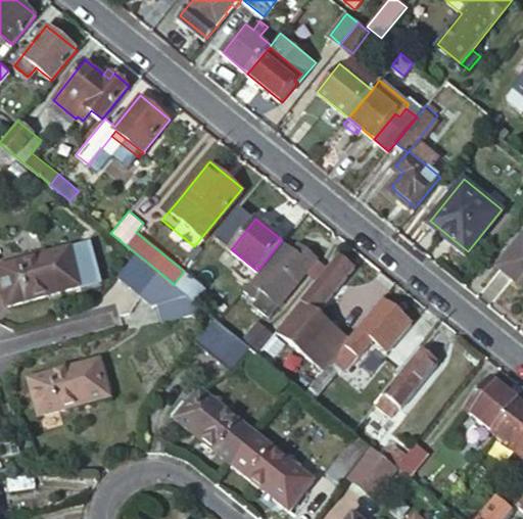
[(522,235),(501,264),(522,282),(522,235)]
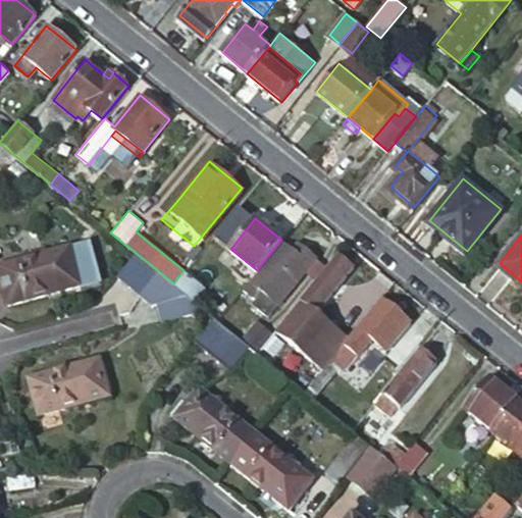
[(102,277),(92,240),(53,251),(51,244),(15,254),(16,260),(0,265),(0,272),(9,304),(102,277)]
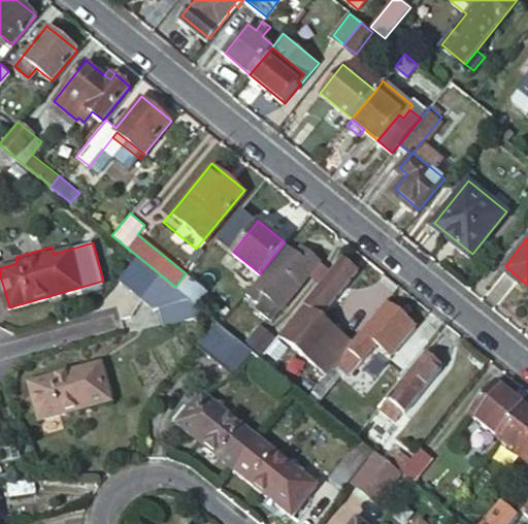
[(302,258),(295,252),(286,244),(246,291),(257,300),(263,293),(284,309),(312,274),(322,262),(307,250),(302,258)]
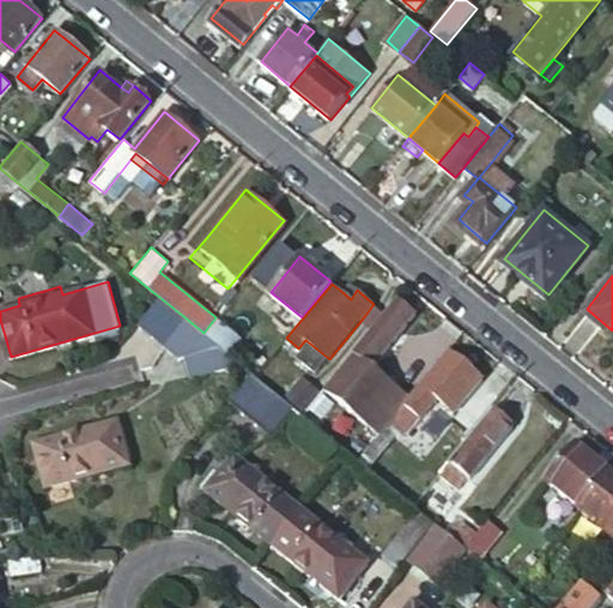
[(350,284),(343,292),(351,299),(357,290),(350,284)]
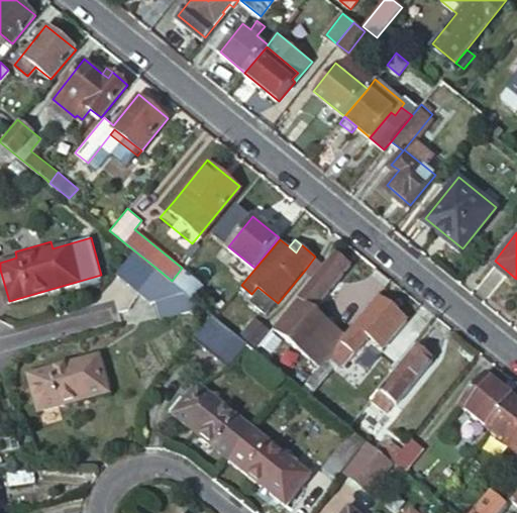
[(126,278),(144,259),(130,247),(114,269),(126,278)]
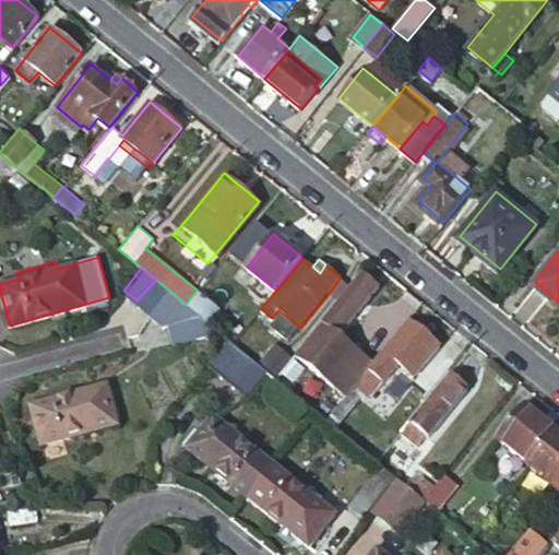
[(378,284),(361,271),(349,285),(339,297),(321,319),(295,351),(345,392),(371,362),(337,333),(378,284)]
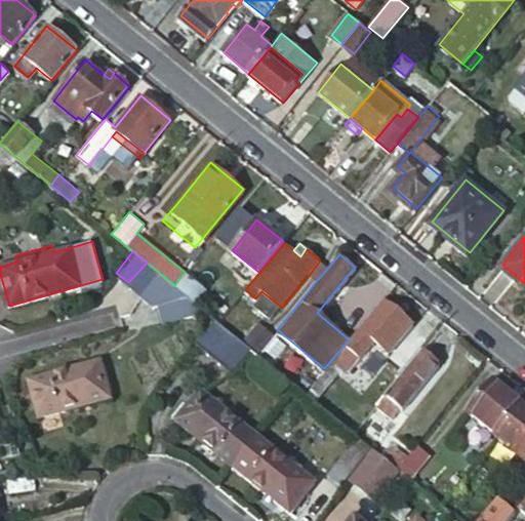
[(320,261),(311,273),(318,279),(328,268),(320,261)]
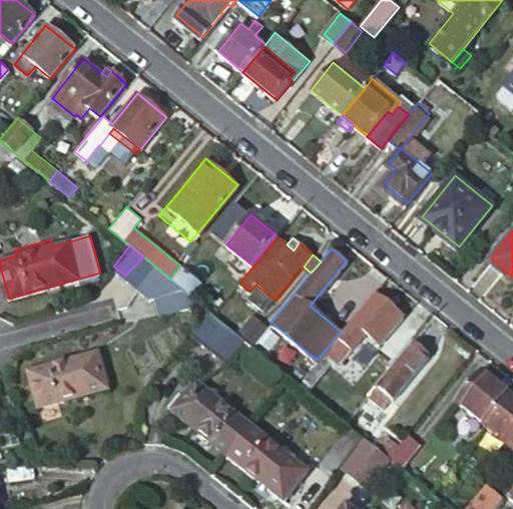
[(136,285),(153,265),(143,257),(125,276),(136,285)]
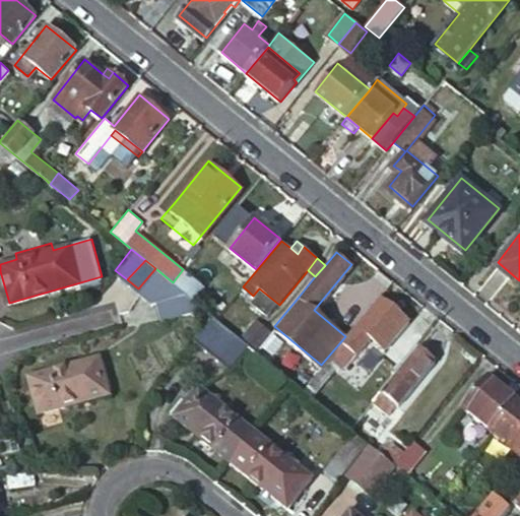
[(183,291),(173,282),(155,268),(138,288),(151,299),(154,298),(183,291)]
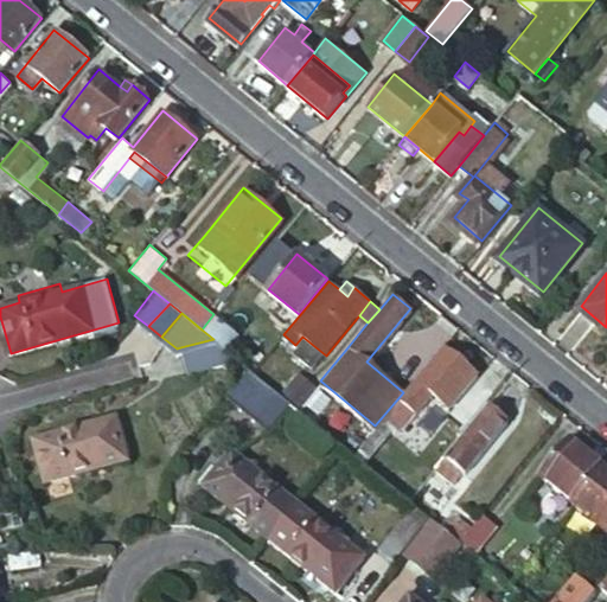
[(237,333),(213,314),(202,330),(213,339),(225,348),(237,333)]
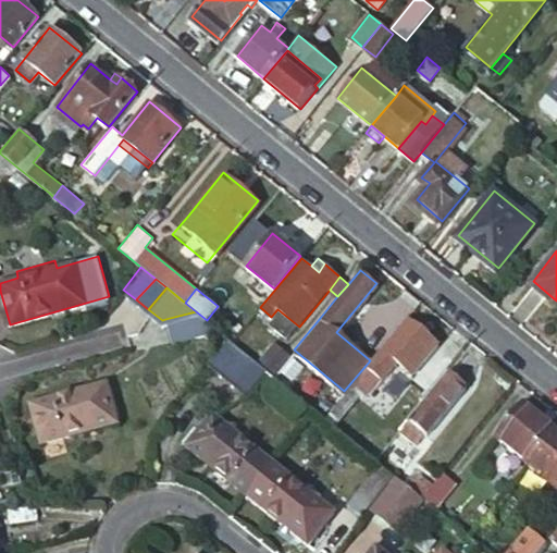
[(271,317),(267,322),(288,340),(299,327),(277,309),(271,317)]
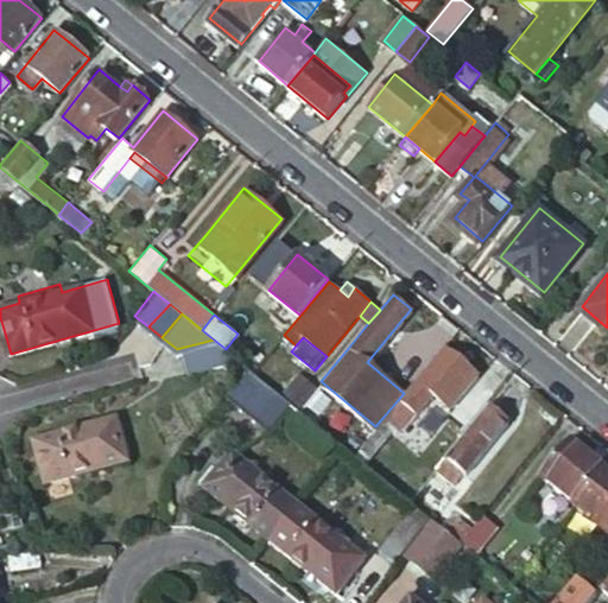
[(232,354),(226,349),(214,340),(181,348),(187,368),(232,354)]
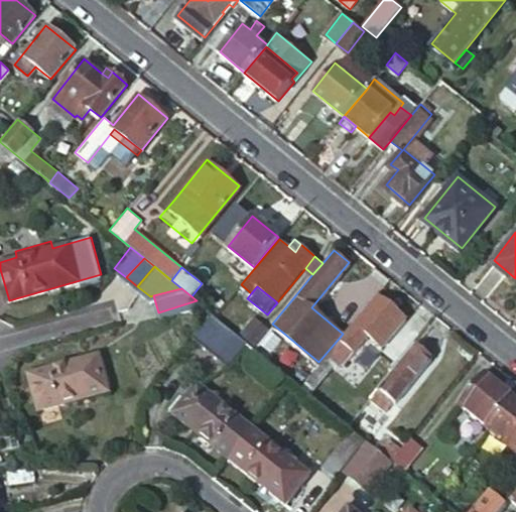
[(406,317),(376,293),(343,334),(318,362),(300,384),(309,391),(331,364),(334,367),(340,360),(344,364),(367,336),(381,347),(406,317)]
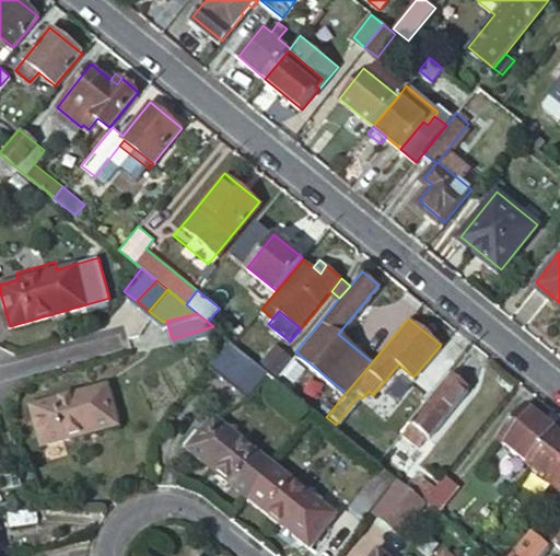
[(268,370),(229,338),(207,363),(247,395),(268,370)]
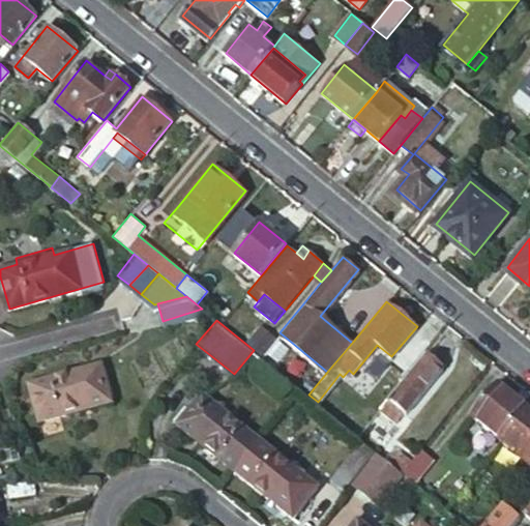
[(259,323),(245,339),(262,353),(275,337),(259,323)]
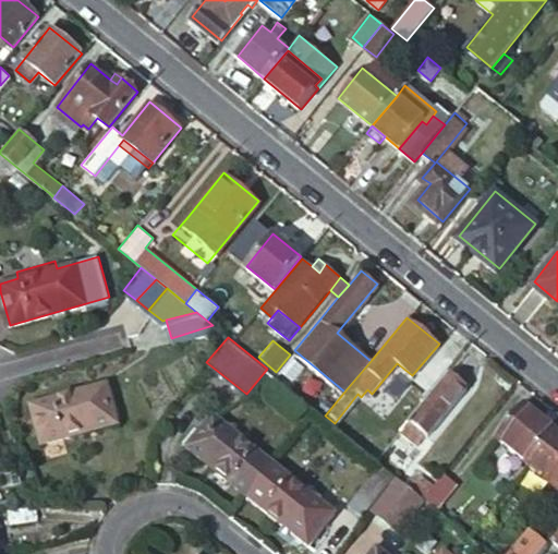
[(466,385),(448,370),(399,428),(416,442),(425,431),(427,433),(466,385)]
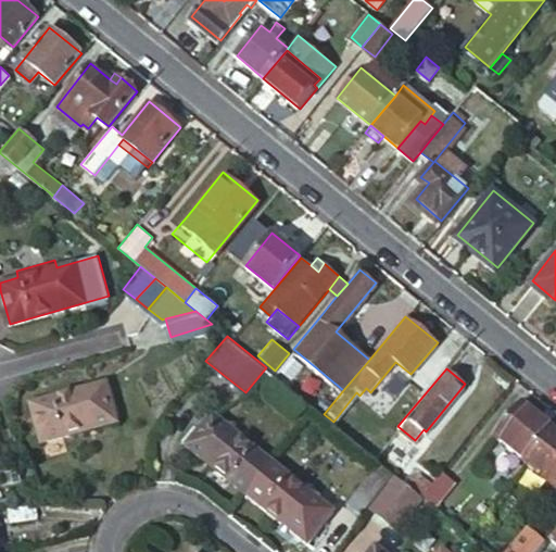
[(115,418),(103,379),(29,399),(40,439),(115,418)]
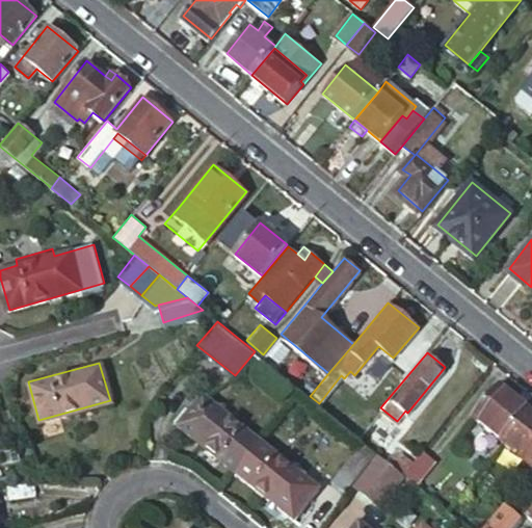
[(503,440),(529,407),(500,384),(498,386),(490,384),(484,392),(487,398),(473,416),(503,440)]
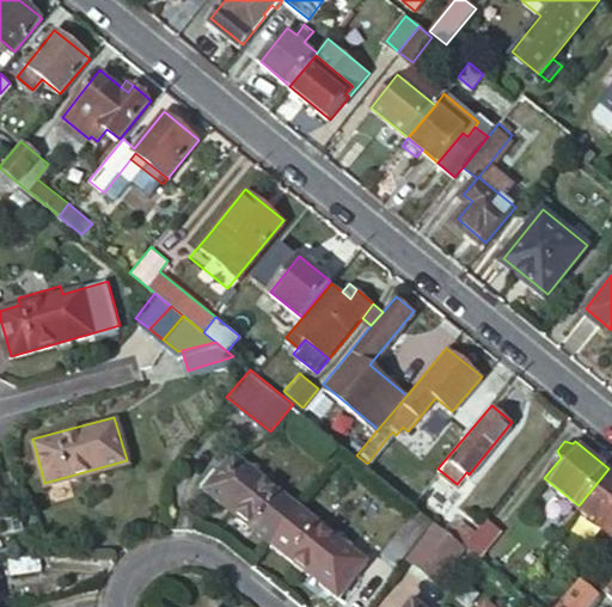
[(270,540),(300,504),(233,451),(227,458),(221,453),(197,480),(270,540)]
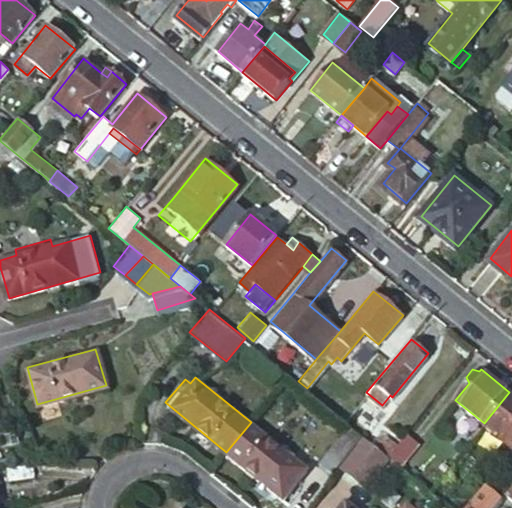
[(511,394),(509,392),(484,423),(511,445),(511,394)]
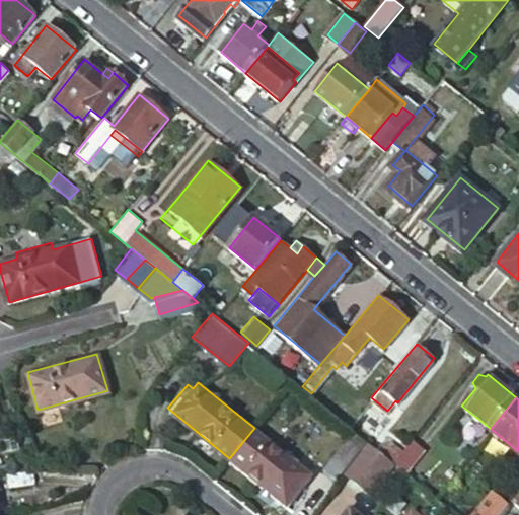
[(310,473),(254,428),(229,458),(290,508),(310,483),(305,479),(310,473)]
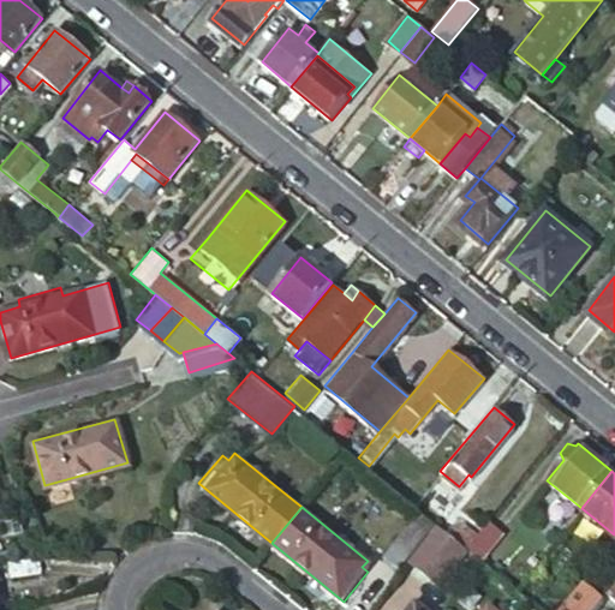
[(455,509),(442,526),(449,531),(463,514),(455,509)]
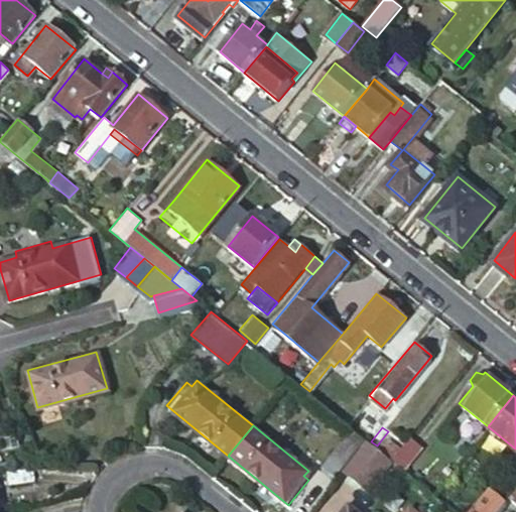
[(390,457),(401,442),(388,431),(377,445),(383,451),(390,457)]
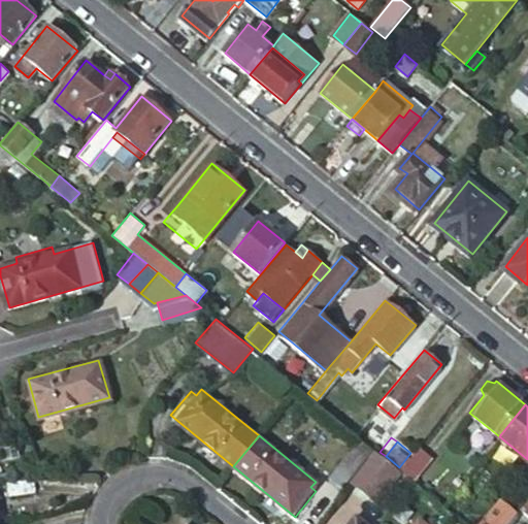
[(365,455),(352,445),(329,473),(341,484),(365,455)]
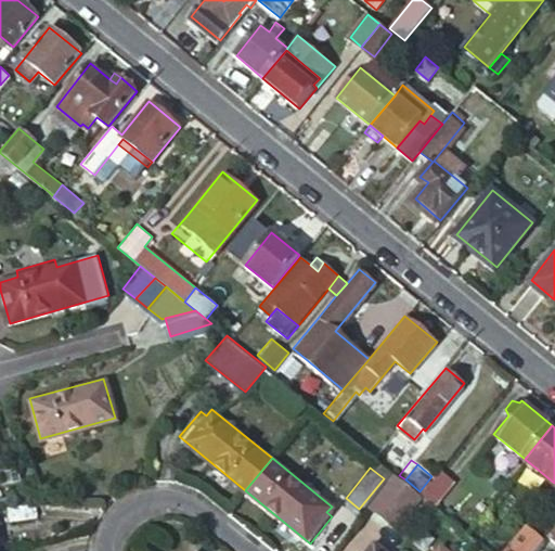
[(452,479),(438,469),(431,476),(420,491),(433,502),(452,479)]
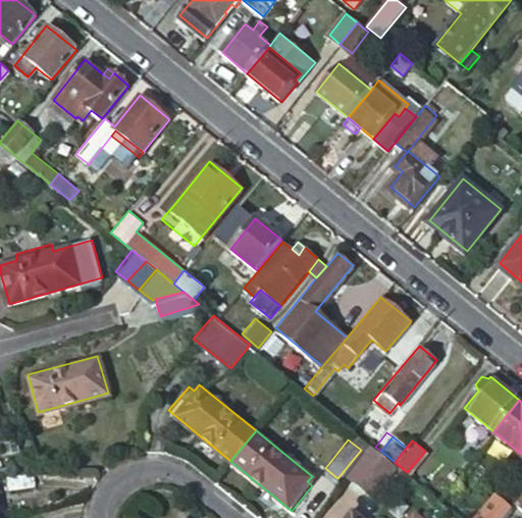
[(366,448),(345,475),(370,497),(393,469),(366,448)]
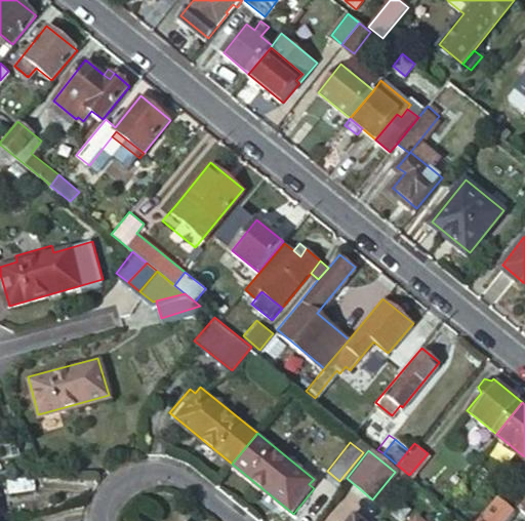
[(524,495),(516,507),(524,514),(524,495)]
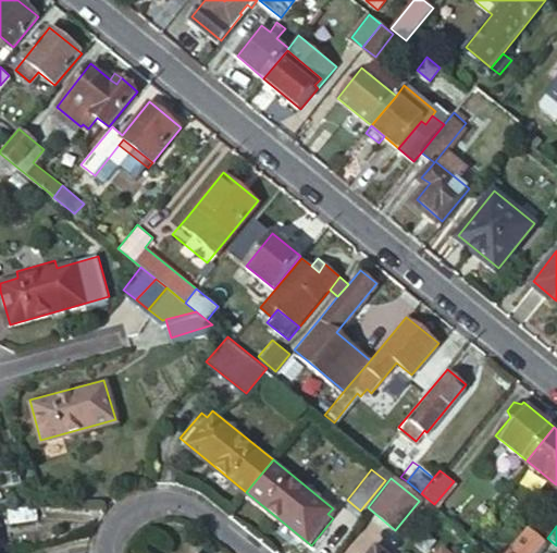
[(527,538),(514,552),(535,552),(540,549),(527,538)]
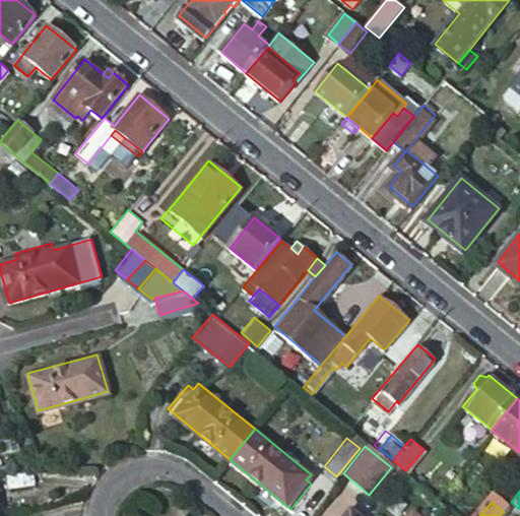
[(361,515),(350,508),(347,512),(341,507),(333,515),(361,515)]
